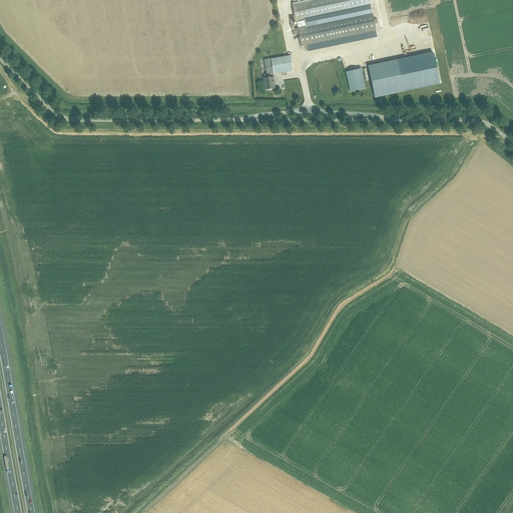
[(297,22),(299,28),(294,29),(293,22),(371,6),(370,0),(305,0),(292,3),(295,15),(289,16),(291,23),(294,35),(298,34),(301,47),(376,31),(372,12),(305,26),(304,21),(297,22)]
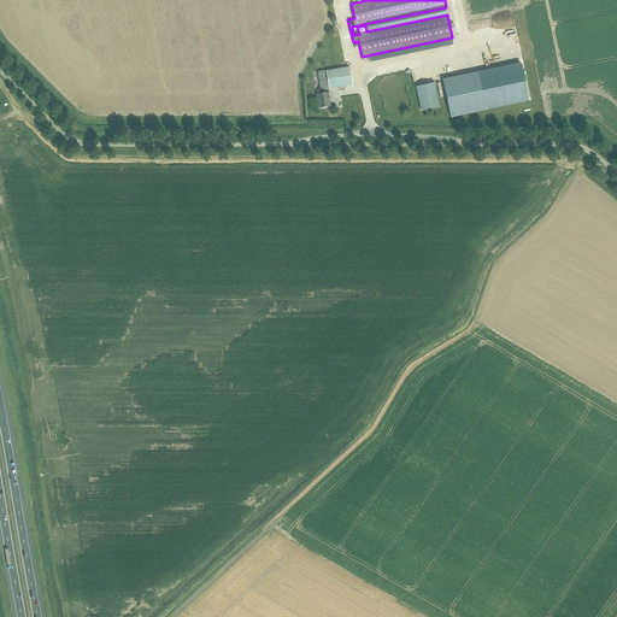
[(325,71),(329,89),(353,84),(350,66),(325,71)]
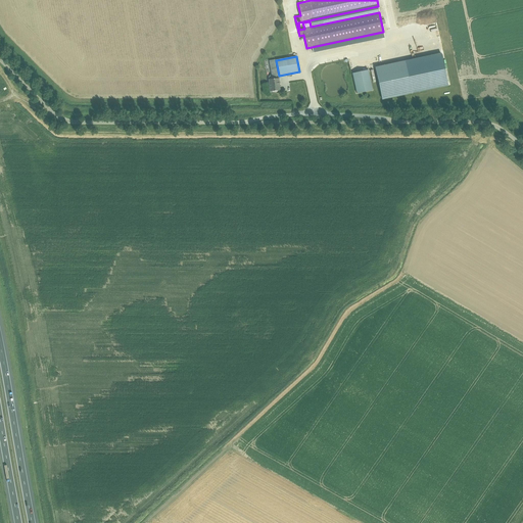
[(375,67),(382,100),(413,93),(405,60),(375,67)]
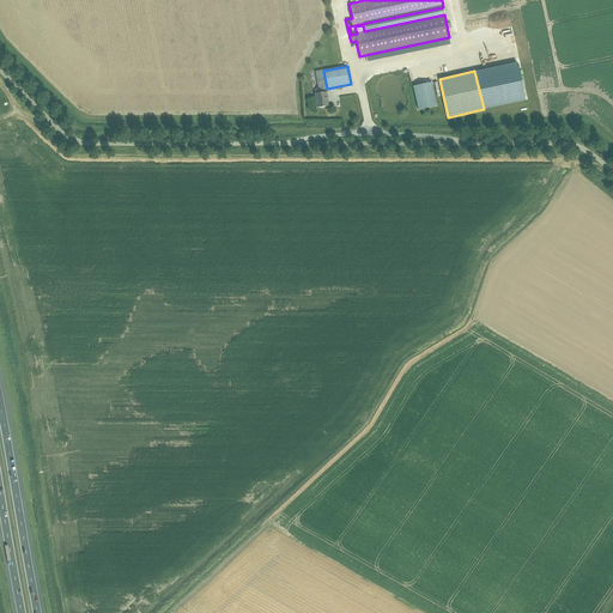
[(431,83),(413,86),(418,110),(436,105),(431,83)]
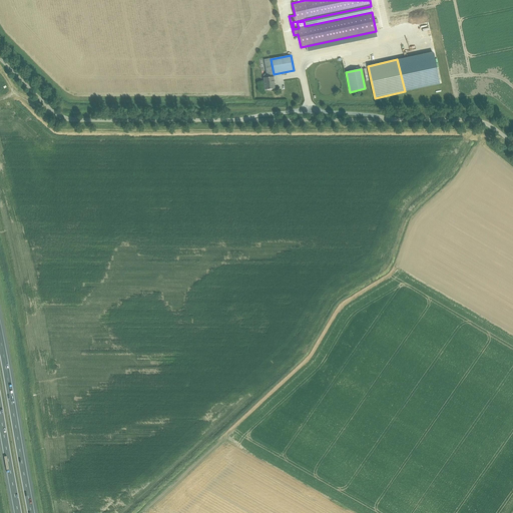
[(275,89),(274,77),(264,78),(265,90),(275,89)]
